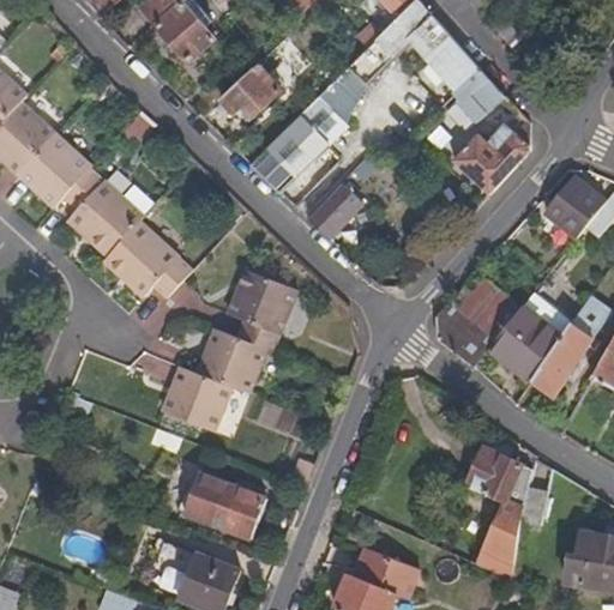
[(98,17),(118,0),(82,0),(98,17)]
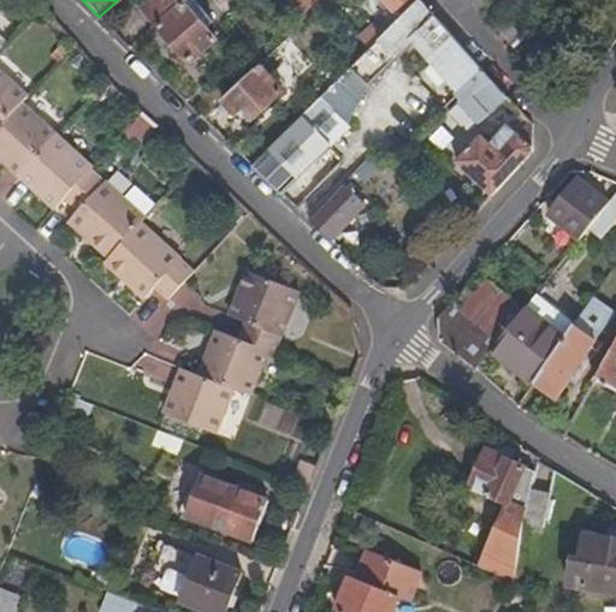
[(215,40),(181,1),(182,0),(149,0),(137,11),(185,65),(215,40)]
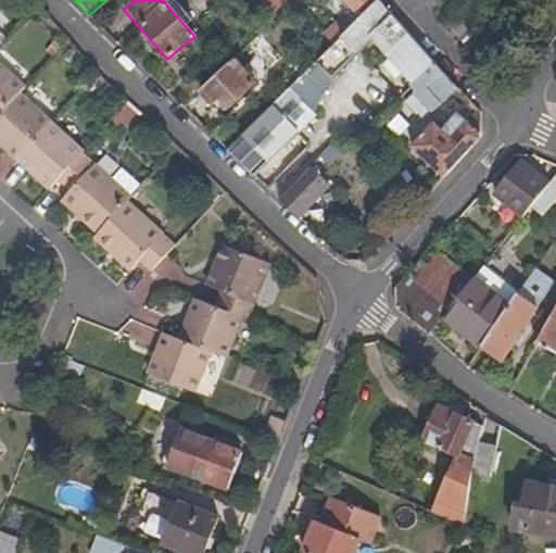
[(268,11),(280,0),(258,0),(268,11)]
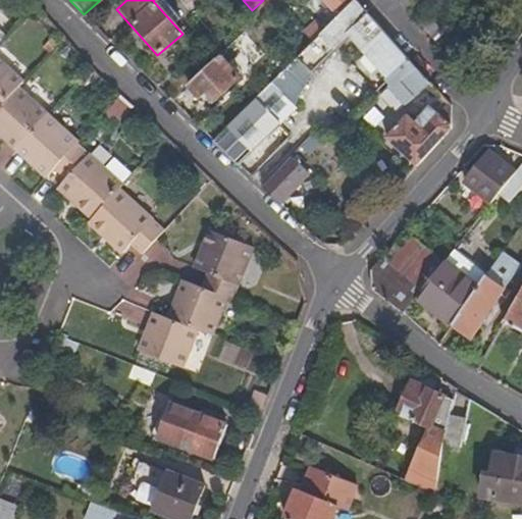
[(296,57),(253,99),(277,122),(293,107),(311,72),(347,36),(386,76),(383,80),(386,83),(410,61),(354,0),(324,29),(311,42),(310,44),(296,57)]
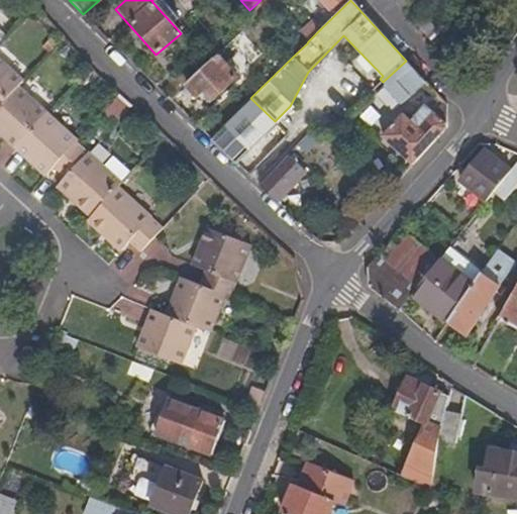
[(316,0),(328,12),(339,0),(316,0)]
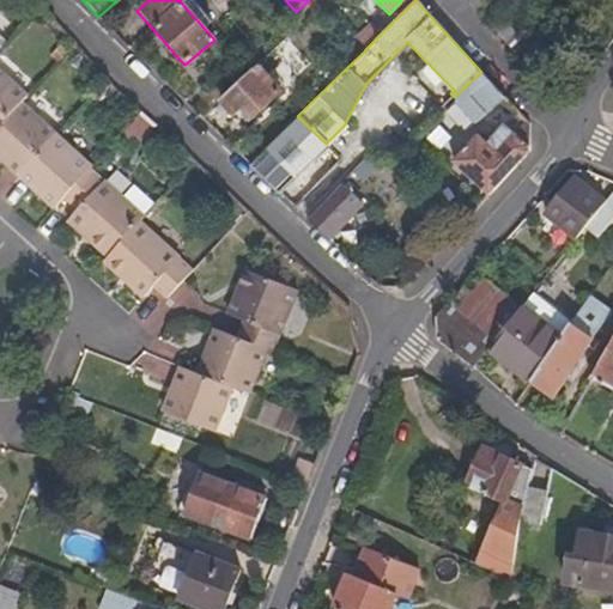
[(479,16),(492,0),(466,0),(465,1),(479,16)]
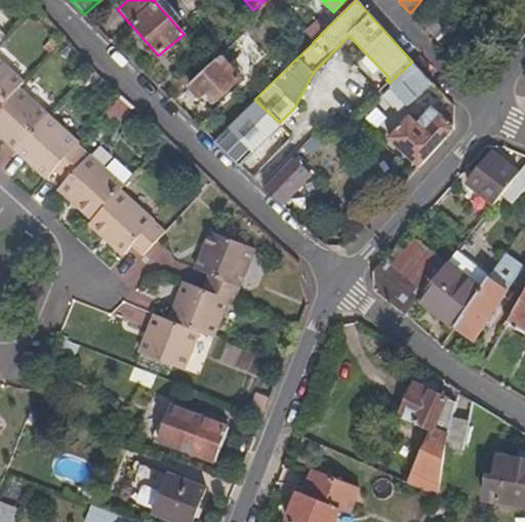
[(453,37),(430,12),(417,23),(441,49),(453,37)]
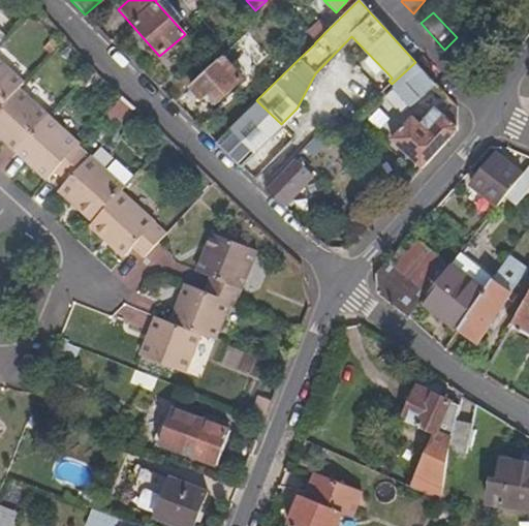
[(305,31),(315,42),(329,29),(318,19),(305,31)]
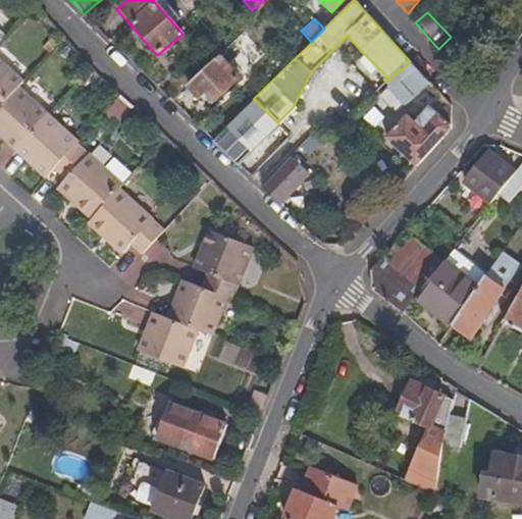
[(211,100),(239,74),(216,53),(184,84),(183,85),(195,97),(202,91),(211,100)]
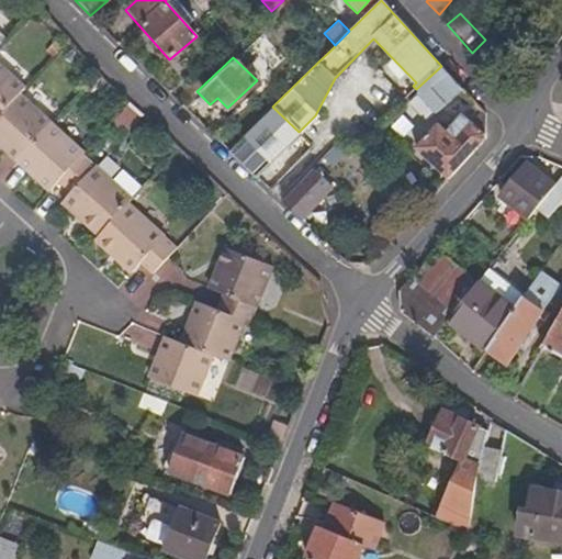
[(435,113),(461,89),(441,66),(416,89),(419,92),(416,96),(435,113)]
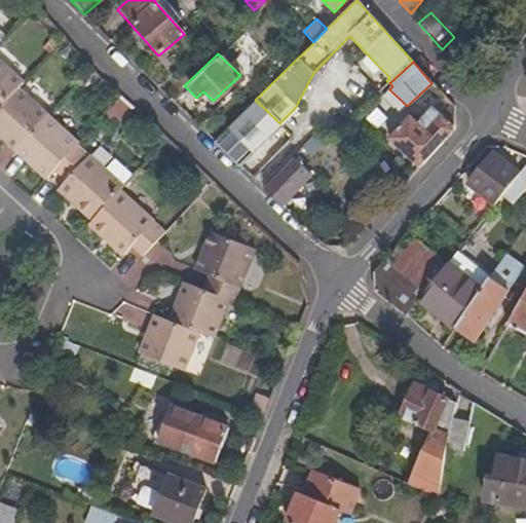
[(17,86),(0,71),(0,105),(11,94),(17,86)]
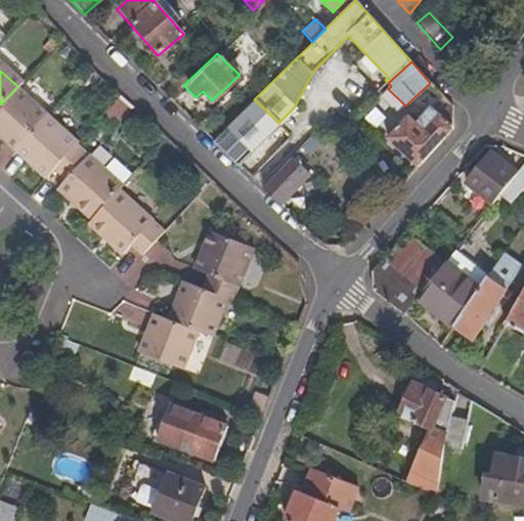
[(42,121),(11,93),(0,104),(0,147),(9,157),(42,121)]
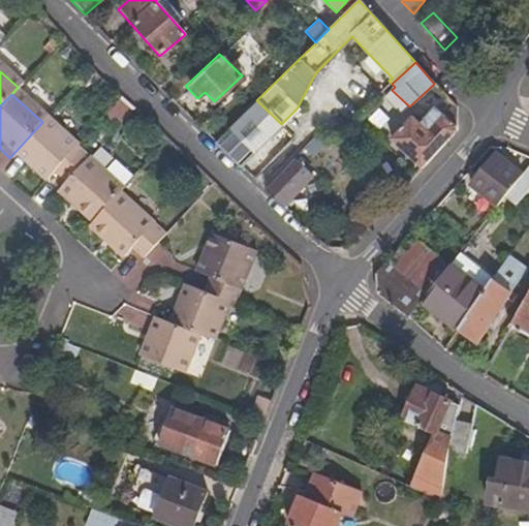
[(240,165),(281,124),(256,100),(214,142),(240,165)]
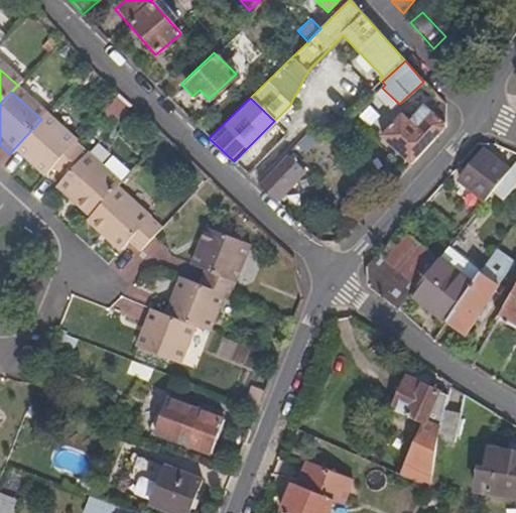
[(410,165),(444,128),(444,104),(440,101),(430,113),(422,106),(409,121),(399,112),(378,135),(410,165)]
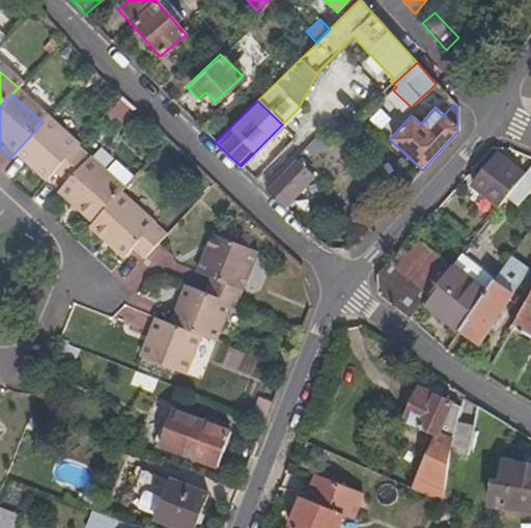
[(72,149),(43,122),(9,159),(38,185),(46,177),(70,151),(72,149)]
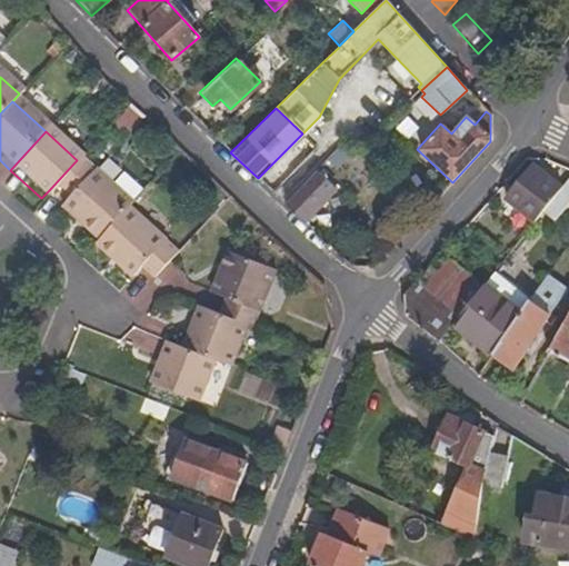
[(123,208),(75,162),(49,190),(62,201),(53,211),(89,244),(118,214),(123,208)]
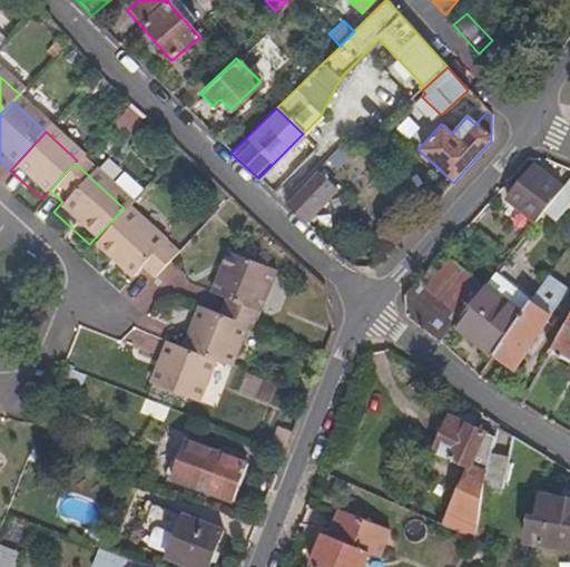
[(540,213),(560,188),(532,166),(504,201),(532,223),(540,213)]
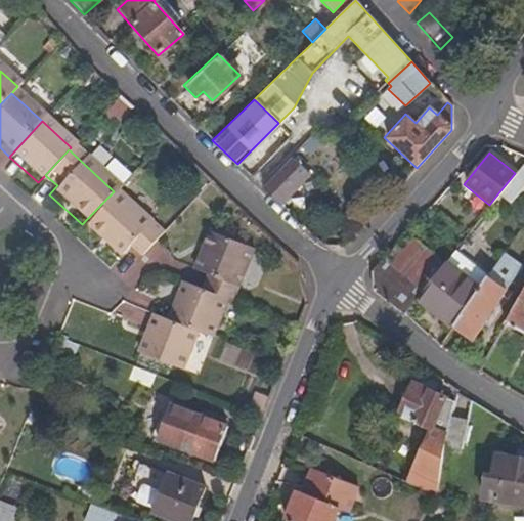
[(509,206),(523,185),(523,162),(515,173),(496,196),(509,206)]
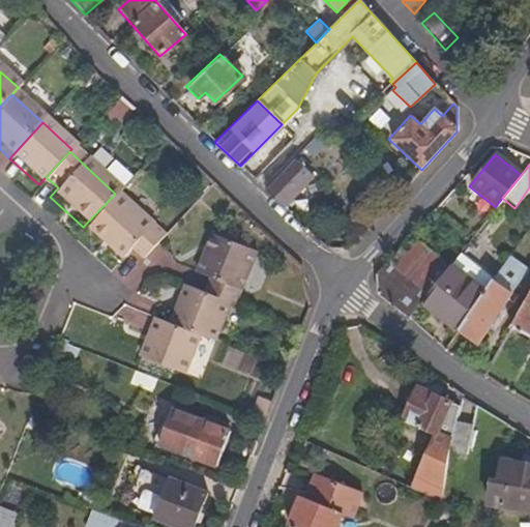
[(303,185),(287,171),(267,192),(284,208),(303,185)]
